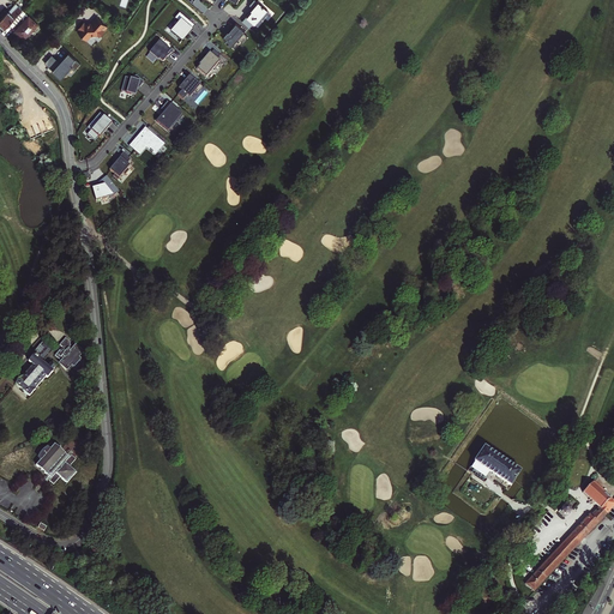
[(270,8),(258,0),(258,1),(257,0),(253,0),(250,5),(252,7),(246,16),(247,17),(242,20),(250,26),(254,22),(257,24),(270,8)]
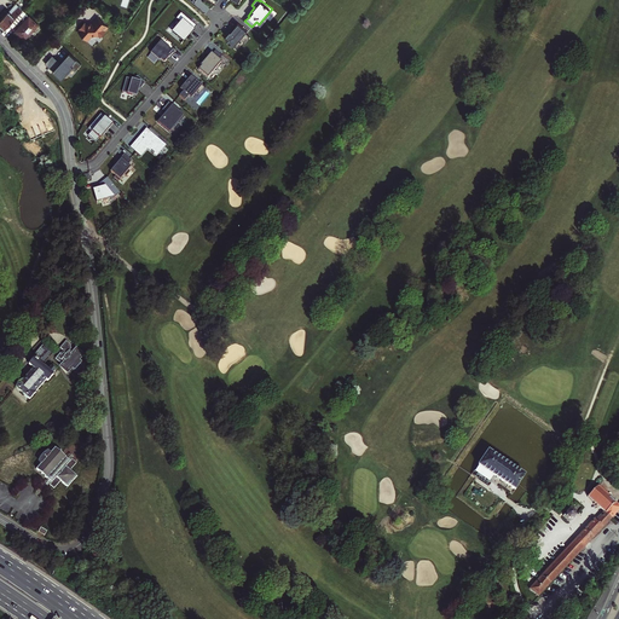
[(9,24),(23,10),(23,9),(17,3),(0,21),(0,23),(5,29),(9,24)]
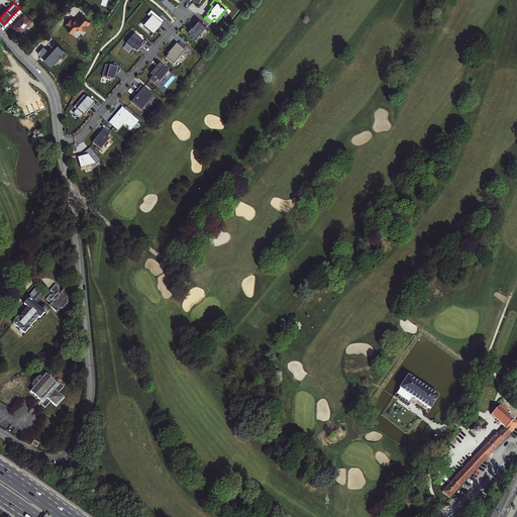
[(19,8),(7,20),(11,23),(22,11),(19,8)]
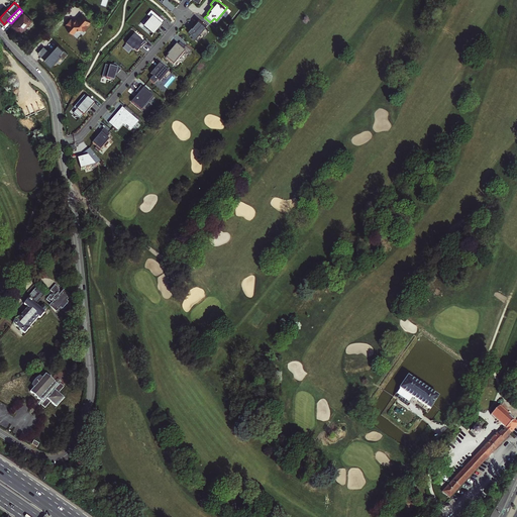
[(164,22),(150,11),(146,16),(150,19),(144,27),(152,34),(164,22)]
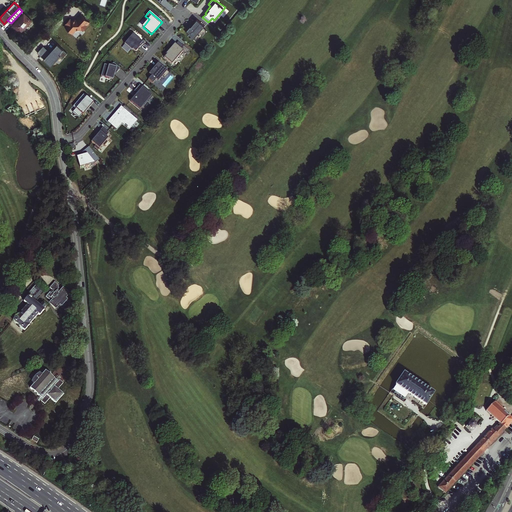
[(32,20),(24,13),(13,25),(21,32),(32,20)]
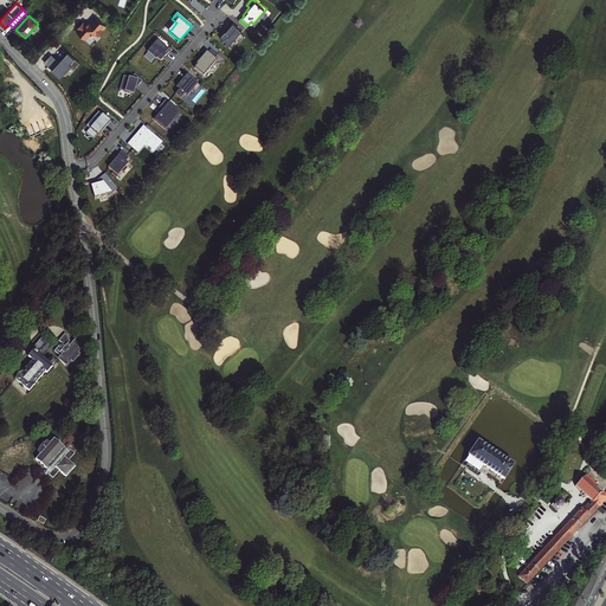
[(234,24),(226,32),(226,31),(221,36),(225,39),(223,42),(229,46),(237,38),(240,42),(245,36),(242,32),(243,31),(234,24)]
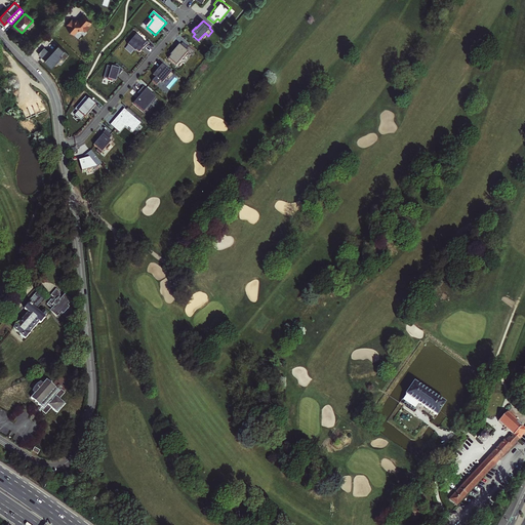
[(127,45),(135,52),(136,51),(138,53),(143,48),(144,48),(147,44),(135,35),(131,39),(132,39),(127,45)]
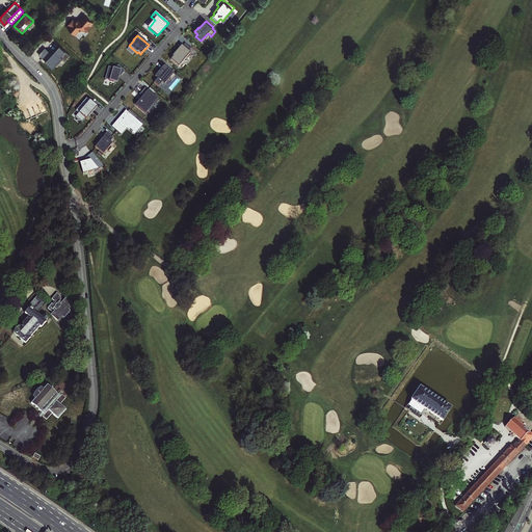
[(176,54),(174,57),(181,64),(190,53),(182,46),(175,53),(176,54)]
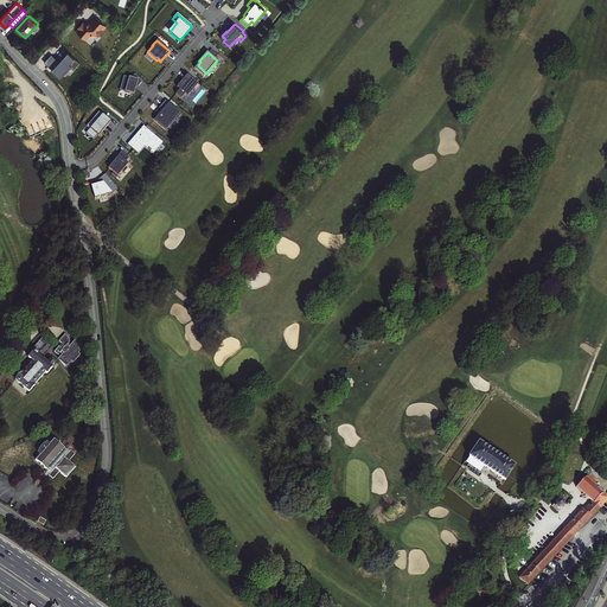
[(132,78),(123,76),(120,90),(134,95),(138,84),(139,85),(142,82),(134,75),(132,78)]
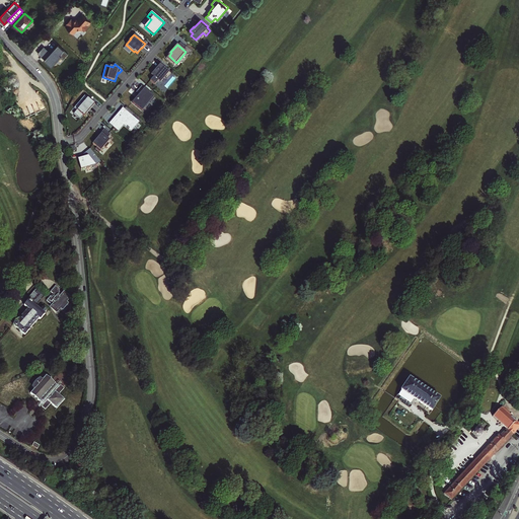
[(160,64),(151,75),(153,77),(150,81),(155,85),(158,81),(160,82),(164,77),(167,79),(171,74),(160,64)]
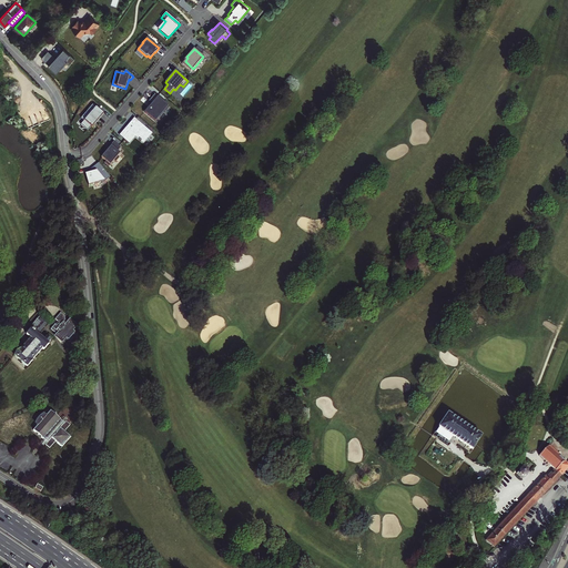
[(159,97),(144,112),(155,121),(169,105),(159,97)]
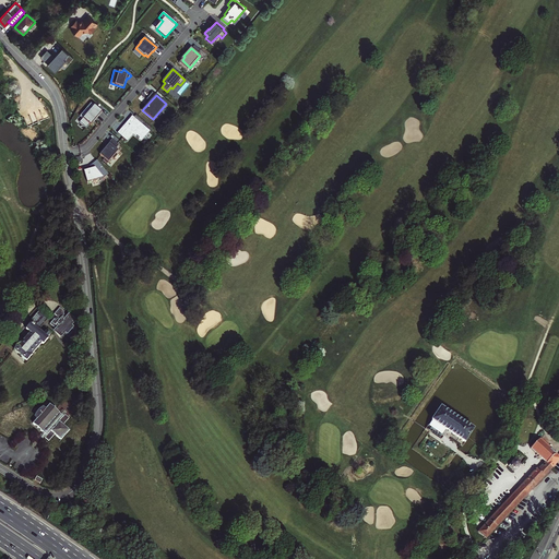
[(91,103),(80,117),(83,119),(80,122),(86,129),(90,125),(91,126),(102,113),(91,103)]
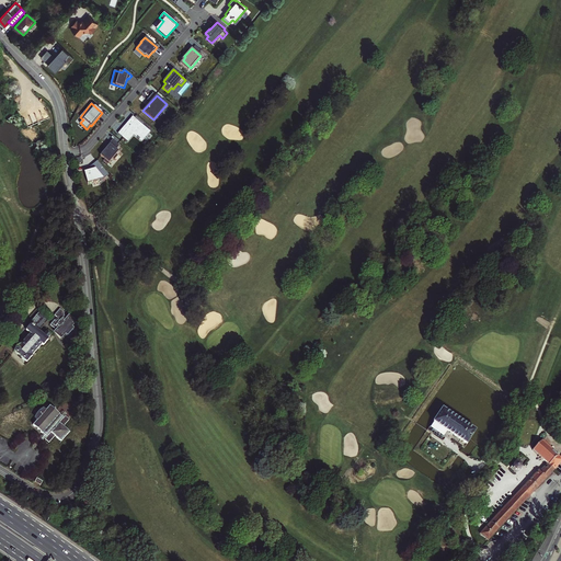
[(139,123),(133,117),(125,126),(129,130),(123,138),(127,141),(133,135),(134,136),(134,135),(137,138),(139,140),(139,139),(141,141),(146,136),(146,137),(150,132),(142,125),(141,126),(140,124),(139,123)]
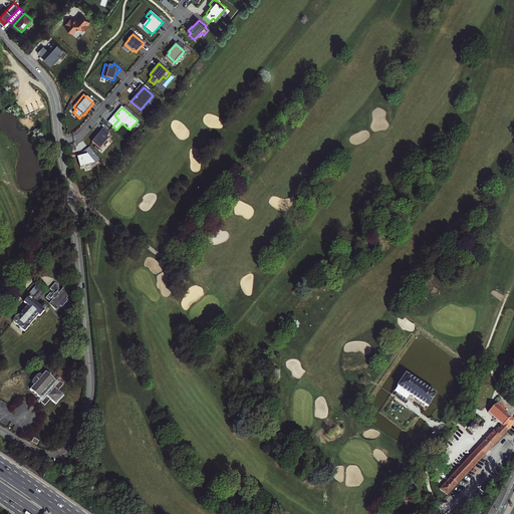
[(100,132),(91,142),(96,146),(94,148),(98,151),(103,145),(104,147),(108,143),(106,141),(108,139),(100,132)]
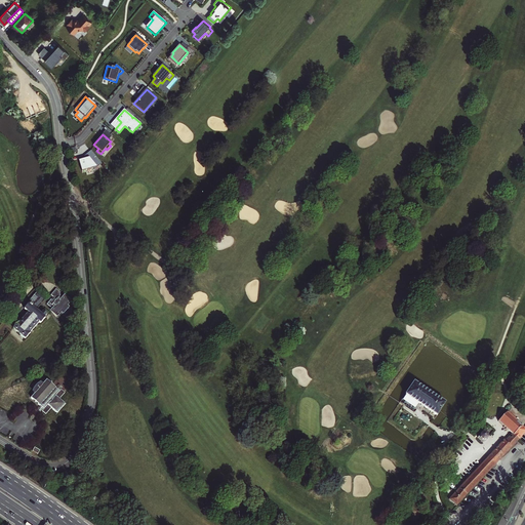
[(86,155),(89,158),(79,161),(82,171),(93,168),(94,169),(102,163),(91,151),(86,155)]
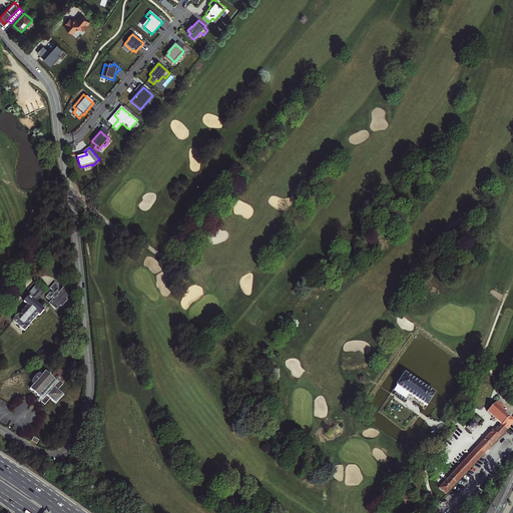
[(14,319),(13,320),(14,321),(14,323),(15,324),(17,324),(20,326),(21,328),(21,329),(23,329),(24,330),(25,329),(26,329),(27,329),(28,327),(28,326),(38,315),(39,316),(40,315),(41,314),(42,314),(42,313),(42,312),(44,310),(43,310),(47,305),(44,302),(39,307),(34,302),(43,291),(36,284),(29,292),(31,294),(28,299),(27,298),(24,301),(25,302),(24,303),(27,306),(18,316),(18,315),(16,317),(16,316),(13,319),(14,319)]
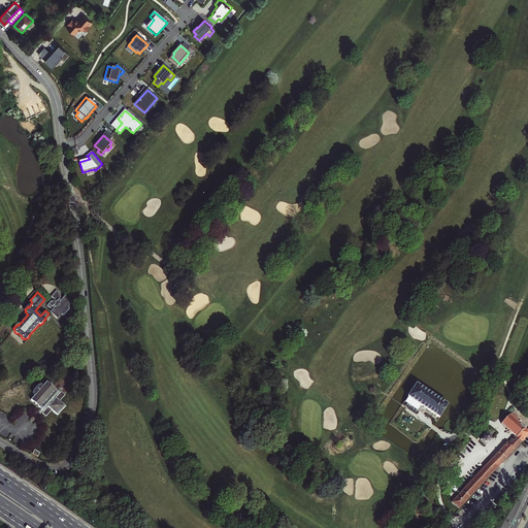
[(59,292),(54,298),(56,299),(54,301),(52,300),(47,305),(56,312),(55,315),(61,320),(64,316),(65,317),(64,318),(66,320),(68,320),(69,320),(70,320),(72,319),(73,318),(74,319),(75,317),(75,311),(71,308),(71,309),(69,308),(73,304),(67,299),(64,302),(62,300),(63,298),(63,295),(59,292)]
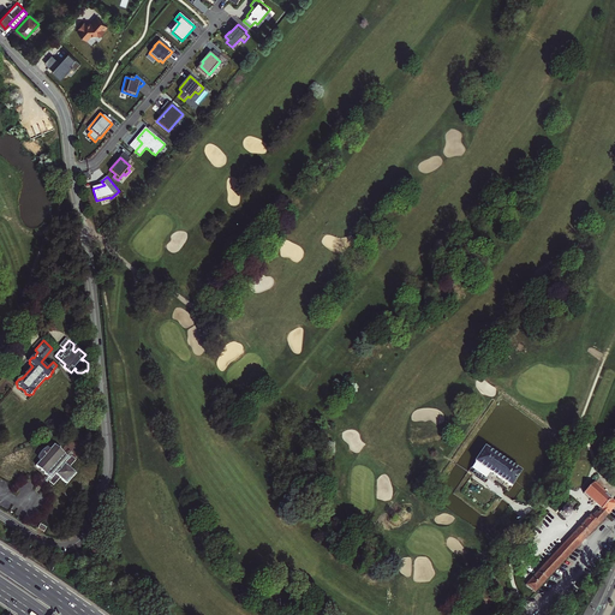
[(61,478),(67,484),(70,481),(69,479),(67,478),(71,473),(72,475),(75,476),(77,473),(70,467),(77,460),(72,457),(71,459),(70,458),(69,458),(70,457),(69,454),(67,455),(66,455),(63,452),(55,445),(54,446),(52,443),(49,447),(51,448),(47,452),(46,451),(41,457),(42,458),(40,460),(41,461),(36,466),(42,471),(48,476),(49,477),(48,478),(49,481),(52,479),(53,481),(51,482),(54,485),(61,478)]
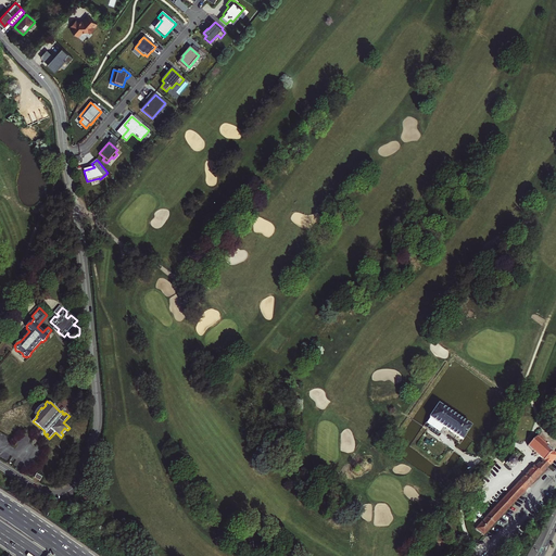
[(442,427),(462,440),(471,427),(438,404),(429,418),(430,419),(425,427),(438,434),(442,427)]
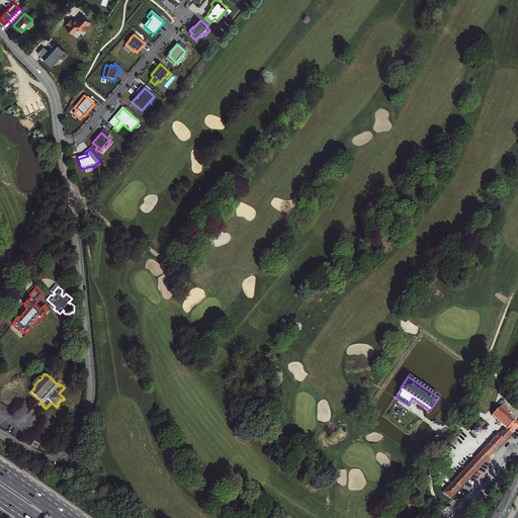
[(476,385),(471,390),(478,396),(482,391),(485,387),(481,384),(478,387),(476,385)]
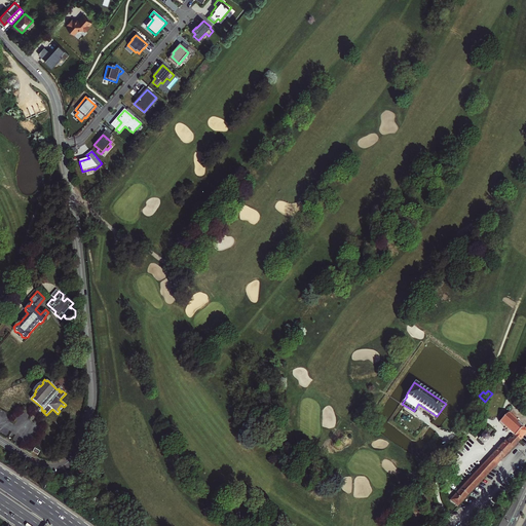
[(497,418),(499,421),(508,414),(504,411),(497,418)]
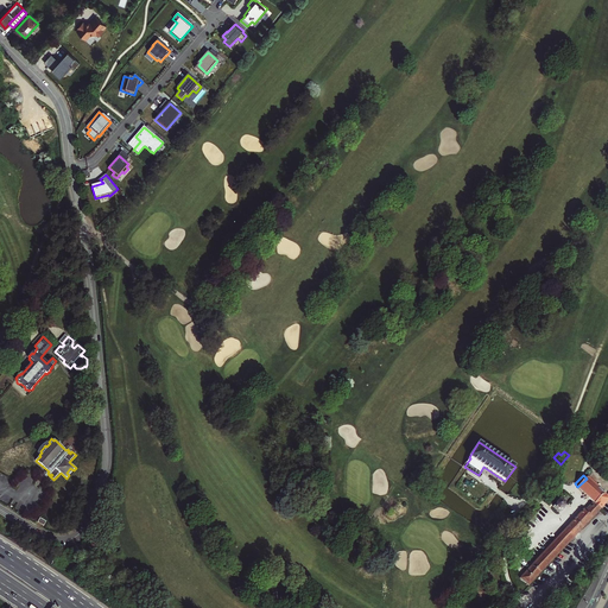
[(578,532),(602,507),(607,500),(607,493),(607,496),(587,477),(587,479),(577,487),(577,488),(593,502),(584,511),(583,510),(570,524),(578,532)]
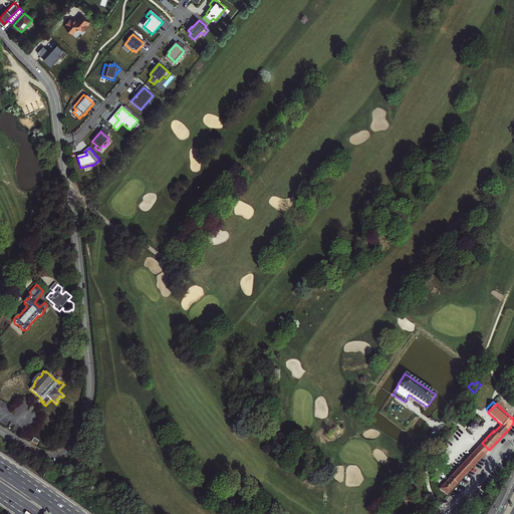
[(482,443),(479,446),(486,453),(489,450),(482,443)]
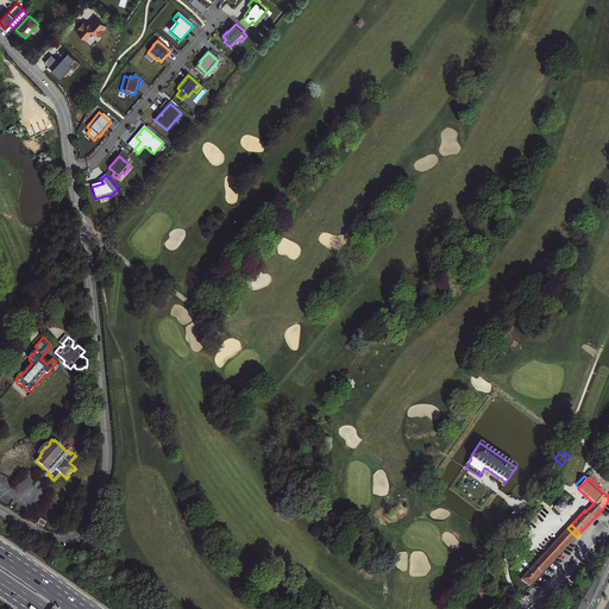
[(566,547),(576,537),(567,528),(558,539),(566,547)]
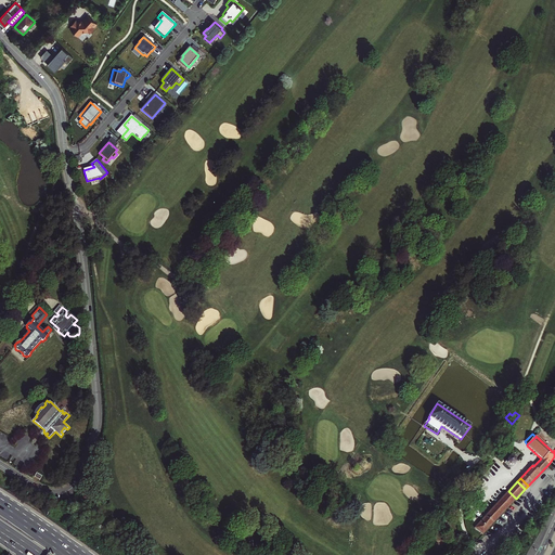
[(512,503),(516,499),(508,491),(503,497),(512,503)]
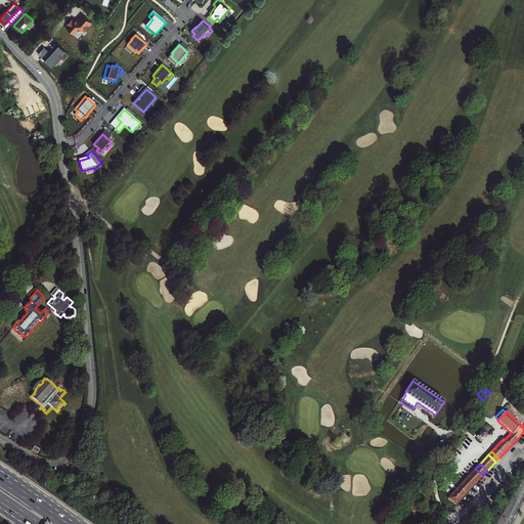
[(455,505),(483,475),(475,469),(447,498),(455,505)]
